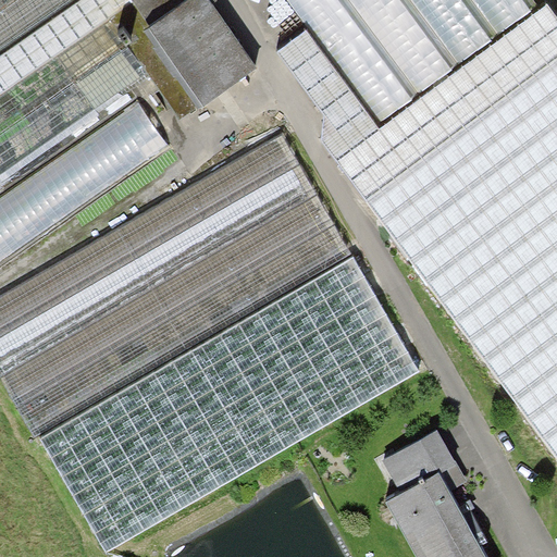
[(0,0),(0,181),(150,76),(109,19),(133,1),(131,0),(0,0)]
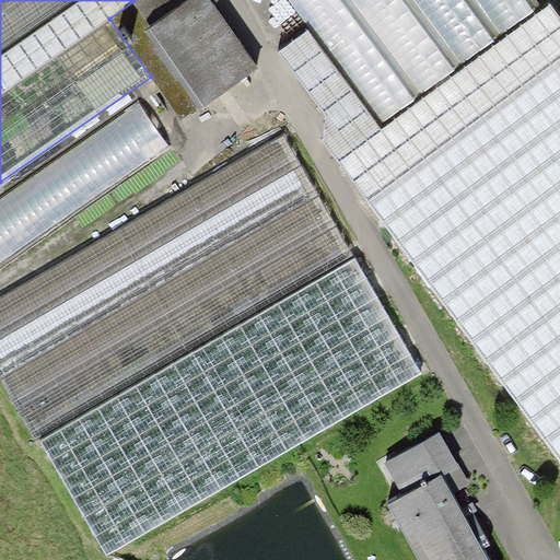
[(150,26),(189,0),(131,0),(133,1),(150,26)]
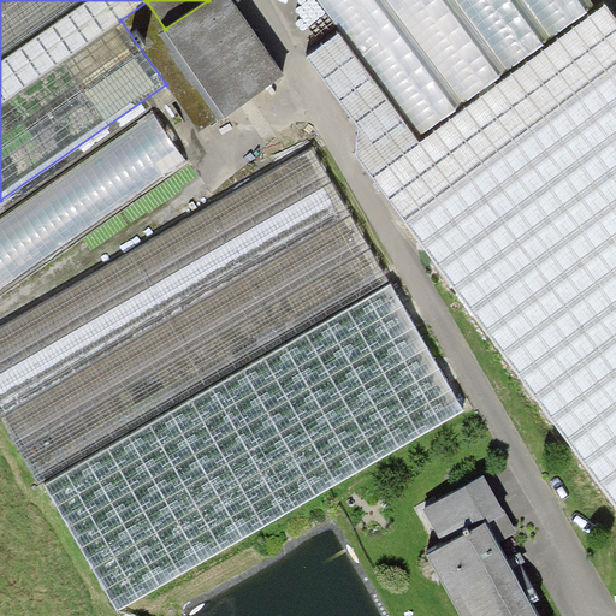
[(284,75),(231,0),(208,0),(165,29),(226,118),(284,75)]
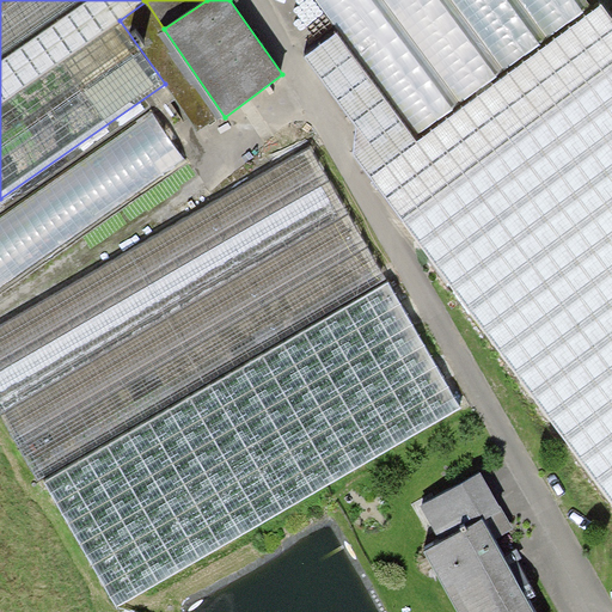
[(592,8),(586,0),(316,0),(338,30),(418,139),(592,8)]
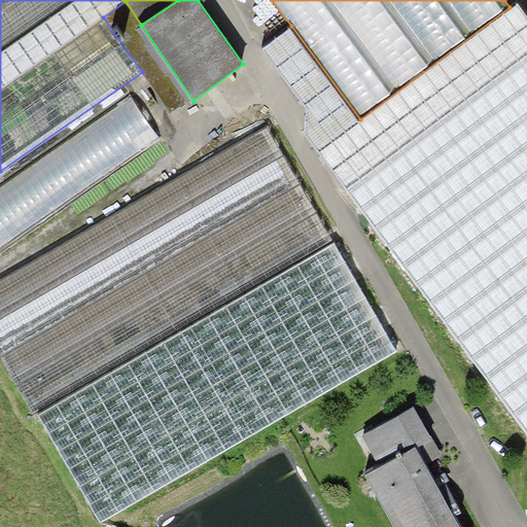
[(510,7),(360,119),(320,153),(526,431),(526,15),(517,2),(510,7)]
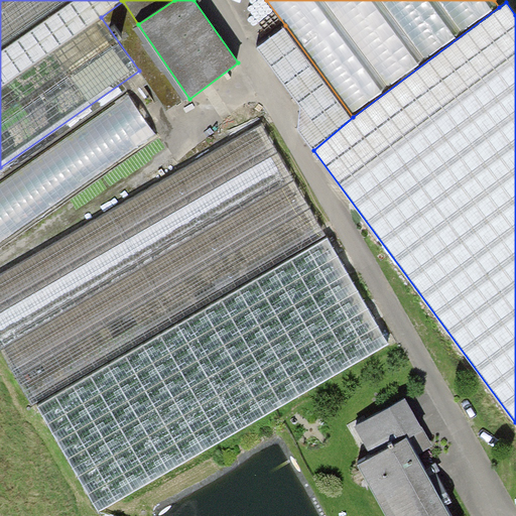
[(353,117),(285,25),(260,46),(300,110),(298,133),(313,150),(353,117)]
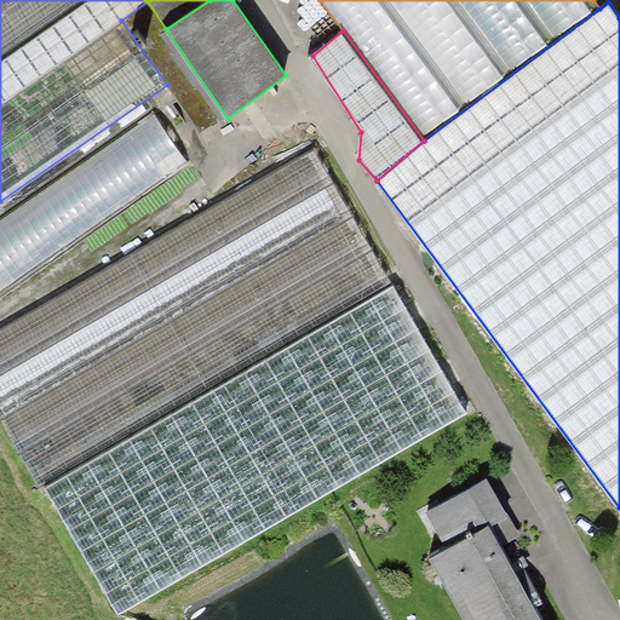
[(0,292),(188,164),(153,113),(0,218),(0,292)]
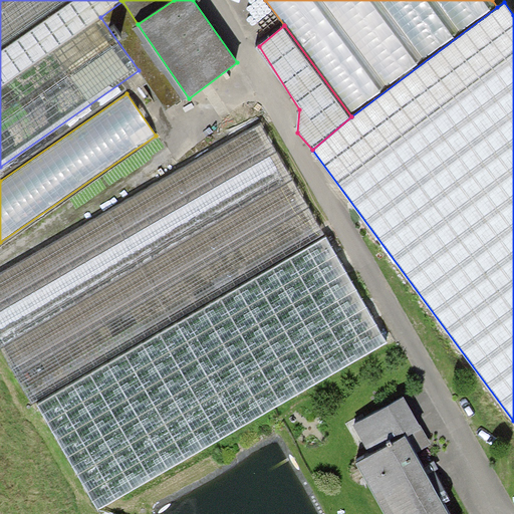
[(388,342),(261,124),(0,273),(0,342),(99,509),(388,342)]
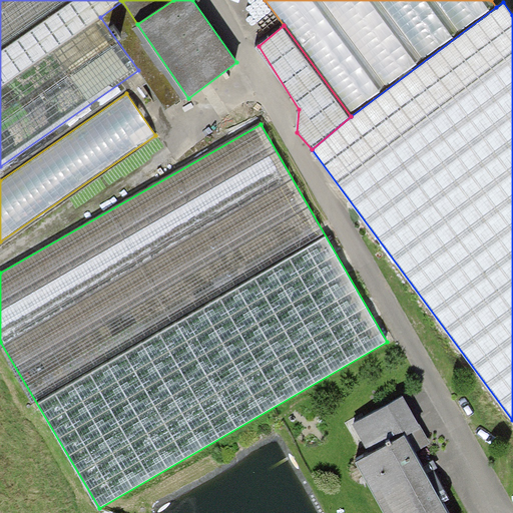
[(352,424),(370,454),(404,435),(414,452),(430,444),(420,424),(419,425),(403,396),(352,424)]
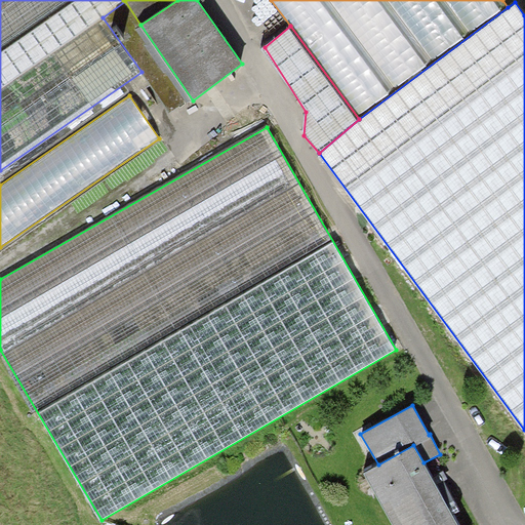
[(378,465),(364,473),(392,524),(457,524),(423,462),(413,445),(378,465)]
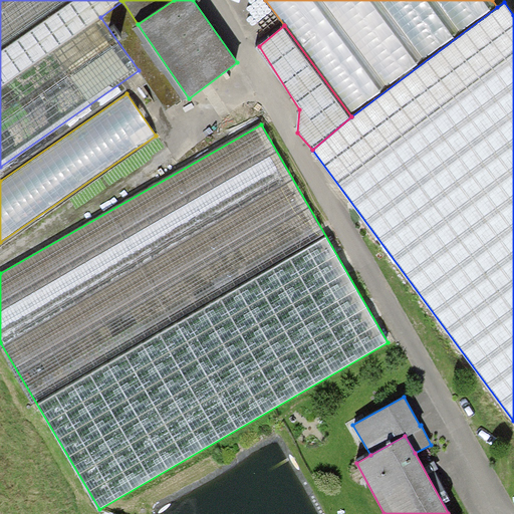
All buildings are outlined.
